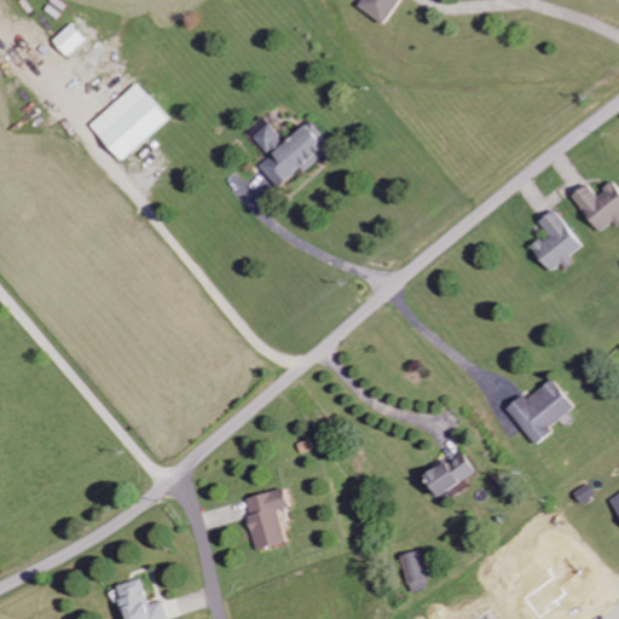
[(363,0),(358,7),(383,24),(399,0),(363,0)]
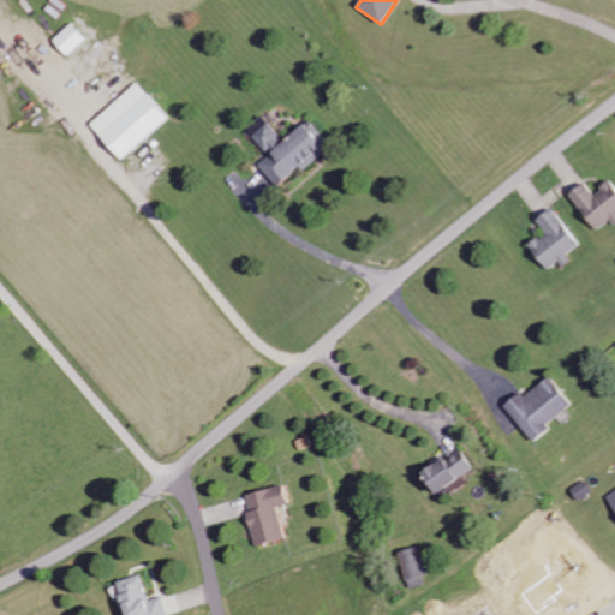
[(88,40),(72,23),(53,41),(67,58),(88,40)]
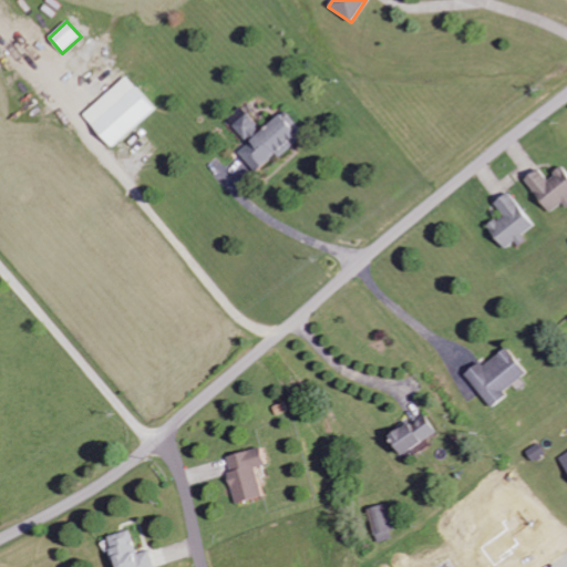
[(156,110),(126,76),(82,115),(113,150),(156,110)]
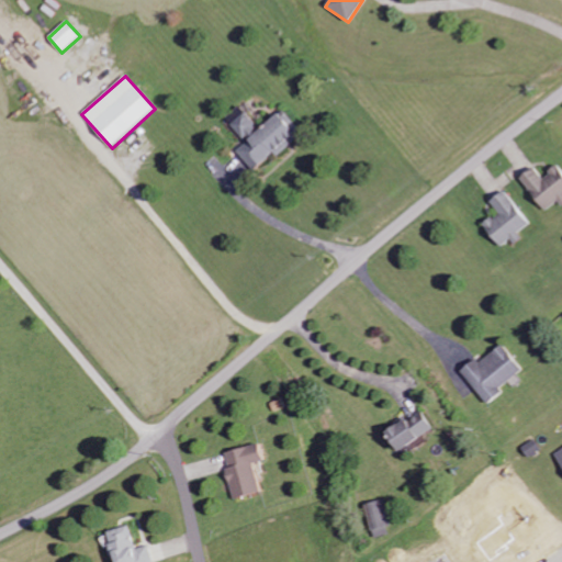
[(253,170),(273,152),(278,156),(294,142),(290,135),(298,128),(281,109),(258,130),(238,107),(224,119),(245,143),(236,152),(253,170)]
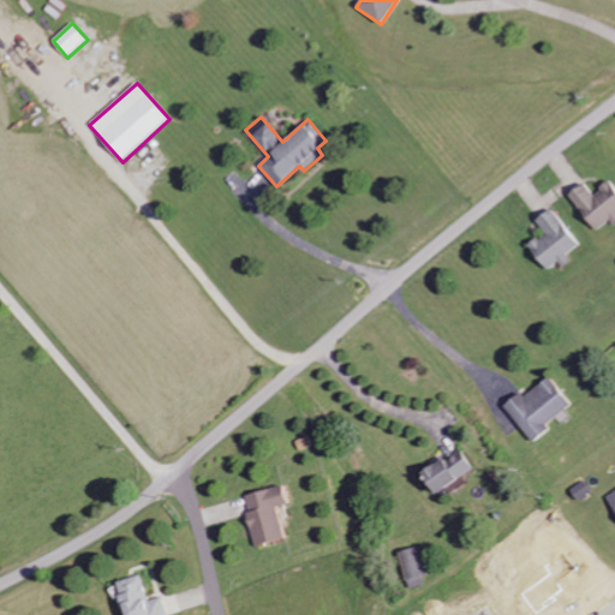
[(571,195),(599,232),(613,221),(614,224),(614,222),(614,186),(611,181),(596,195),(586,183),(571,195)]
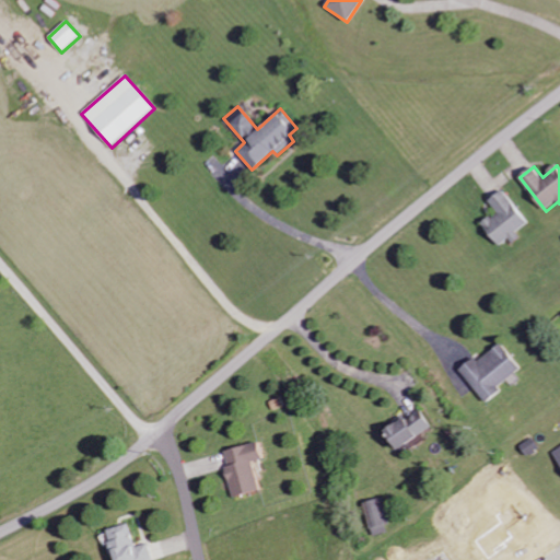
[(501,247),(511,238),(513,241),(533,225),(504,189),(490,201),(499,212),(482,224),(501,247)]
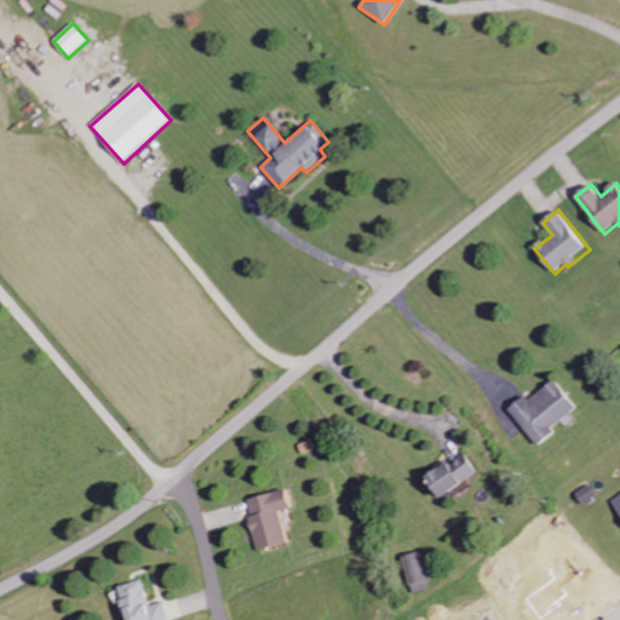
[(532,402),(526,396),(510,411),(541,446),(557,431),(555,429),(579,408),(555,382),(532,402)]
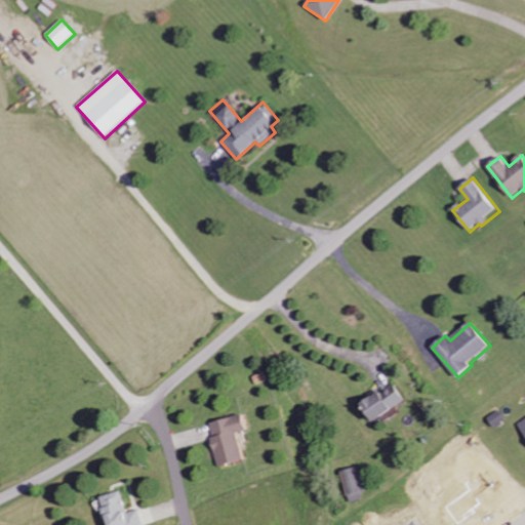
[(405,401),(394,384),(359,405),(369,422),(405,401)]
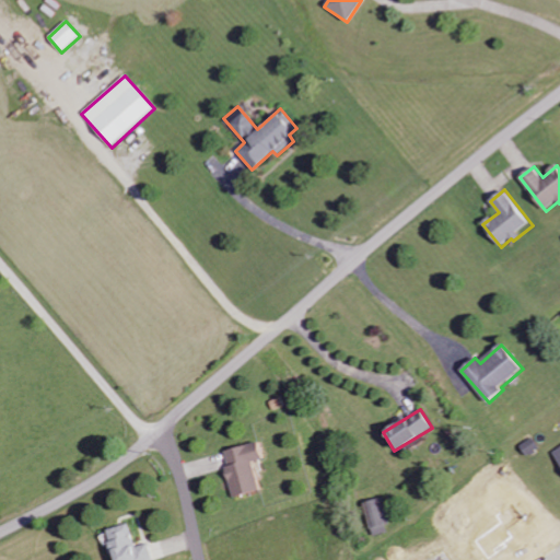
[(259,491),(253,462),(266,459),(263,443),(226,451),(230,467),(226,468),(233,498),(259,491)]
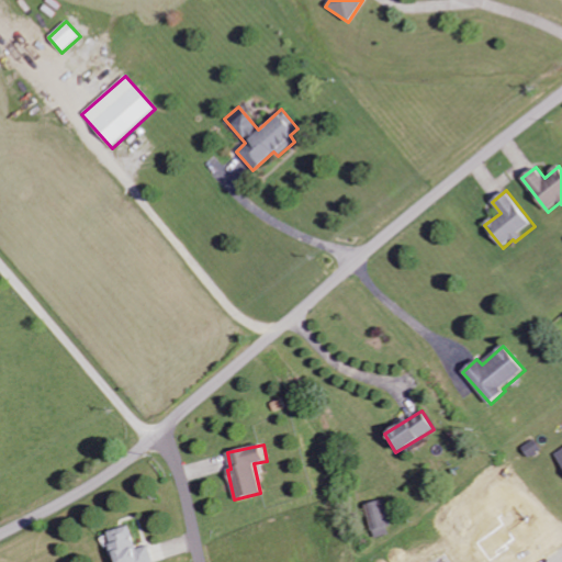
[(371,538),(391,535),(384,501),(366,504),(371,538)]
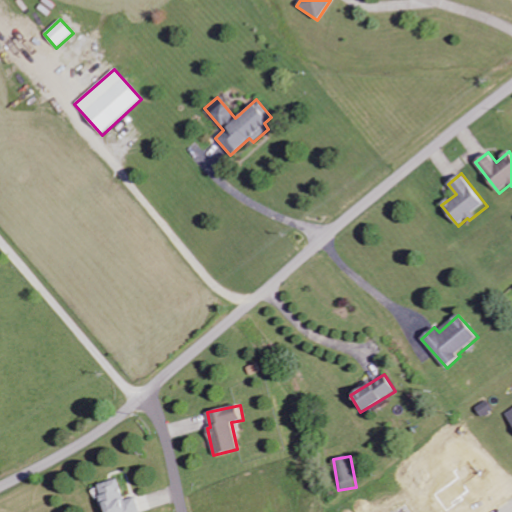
[(97,485),(103,511),(140,511),(137,498),(125,501),(120,480),(97,485)]
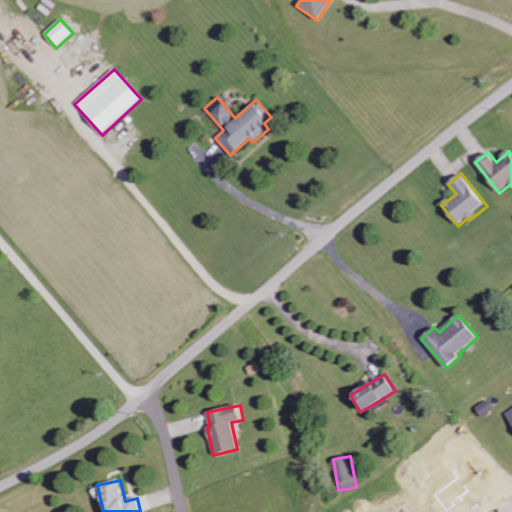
All buildings are outlined.
